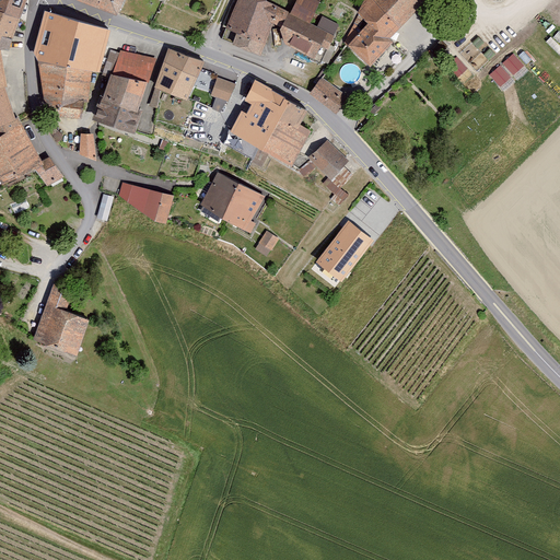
[(25,0),(0,0),(0,14),(19,22),(25,0)]
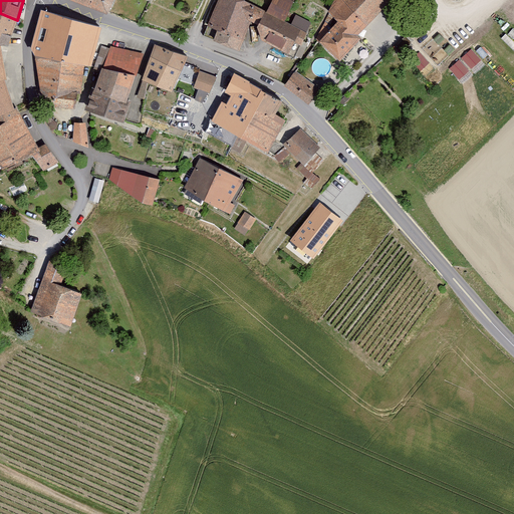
[(73,0),(106,14),(114,0),(73,0)]
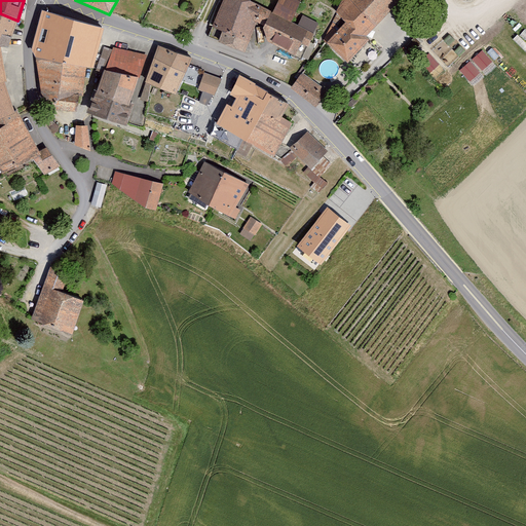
[(272,14),(242,0),(222,0),(212,27),(222,31),(218,42),(247,53),(256,24),(266,27),(272,14)]
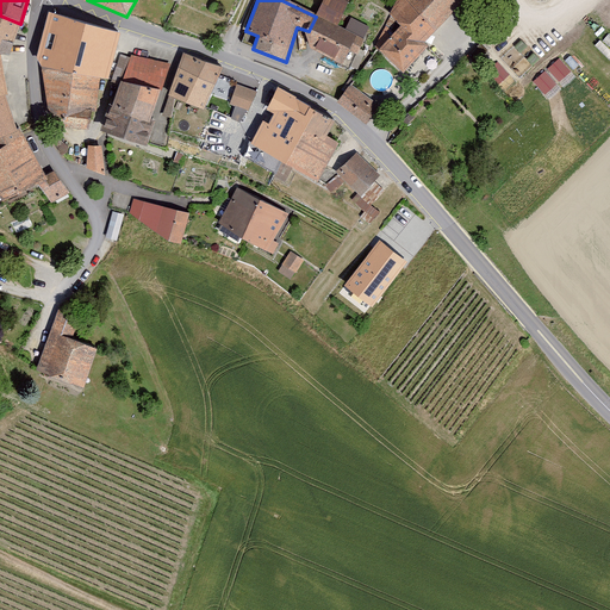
[(342,68),(358,38),(338,27),(349,2),(344,0),(324,0),(316,17),(309,31),(306,36),(309,53),(342,68)]
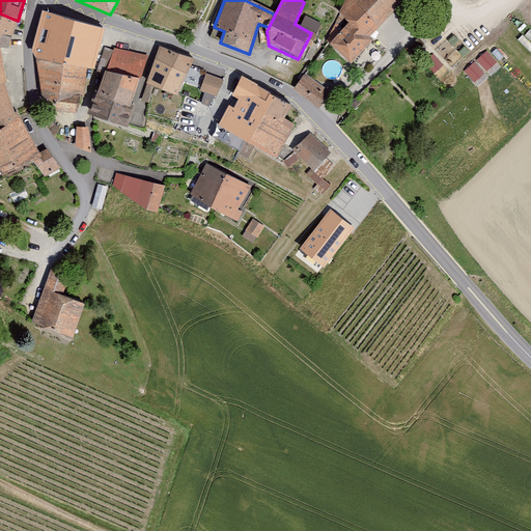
[(351,24),(331,46),(351,62),(372,42),(368,36),(407,0),(345,0),(339,15),(351,24)]
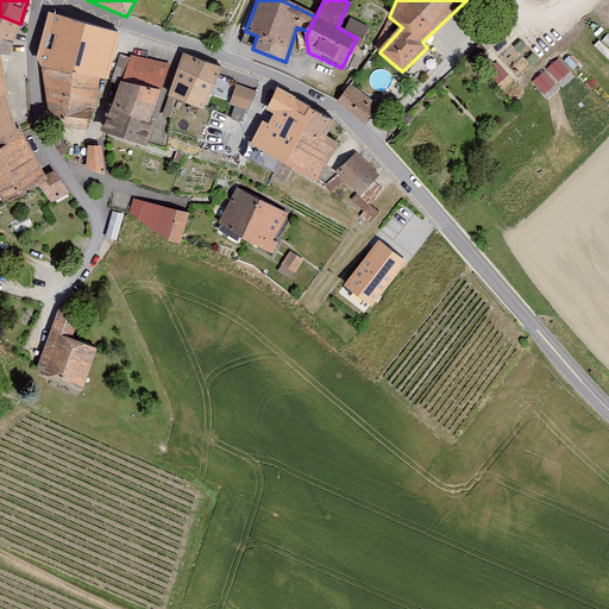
[(119,35),(49,13),(38,58),(41,66),(108,80),(119,35)]
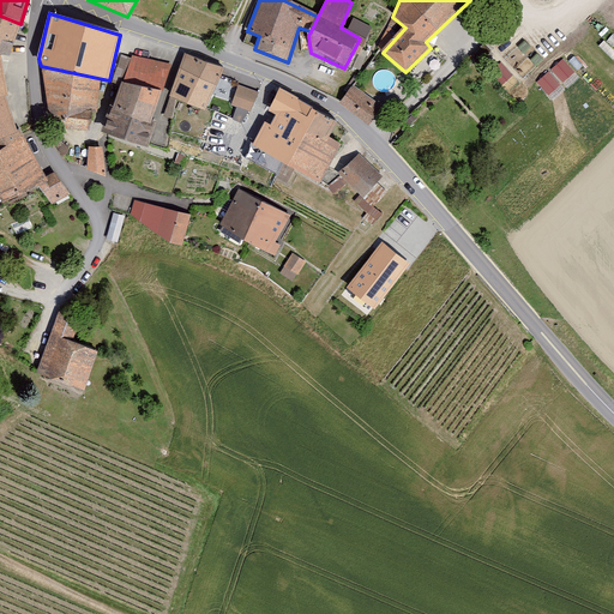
[(20,24),(0,16),(0,58),(11,56),(20,24)]
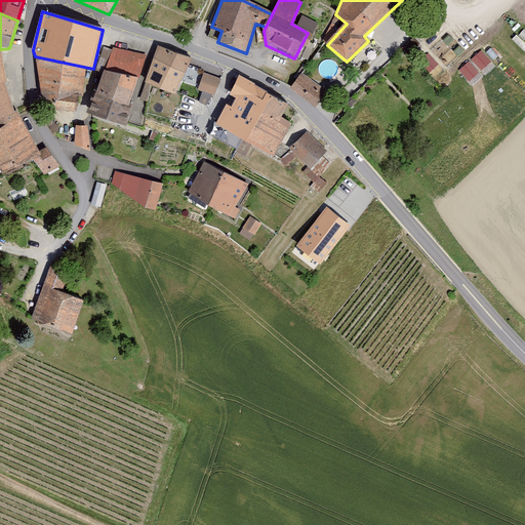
[(114,47),(91,114),(124,126),(148,56),(114,47)]
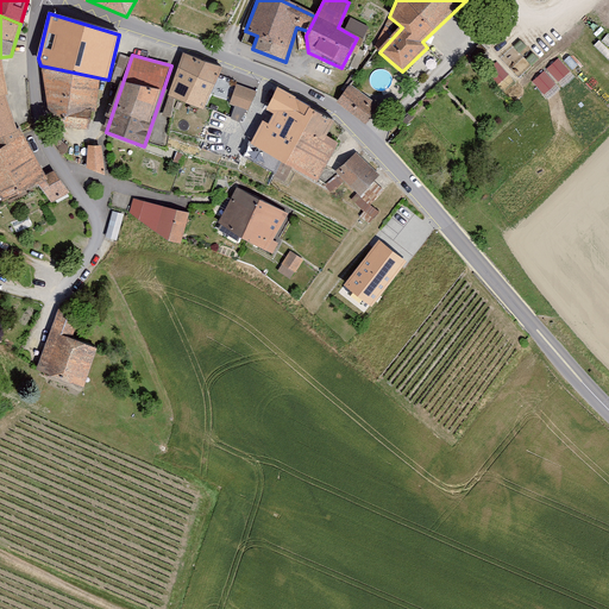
[(560,82),(562,85),(575,74),(560,56),(532,80),(544,95),(560,82)]
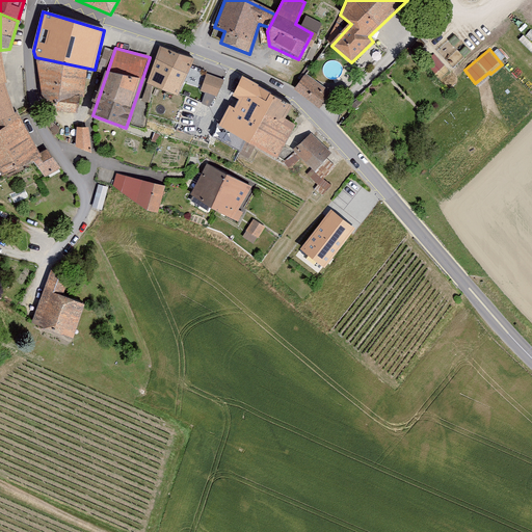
[(160,50),(149,83),(177,96),(191,61),(160,50)]
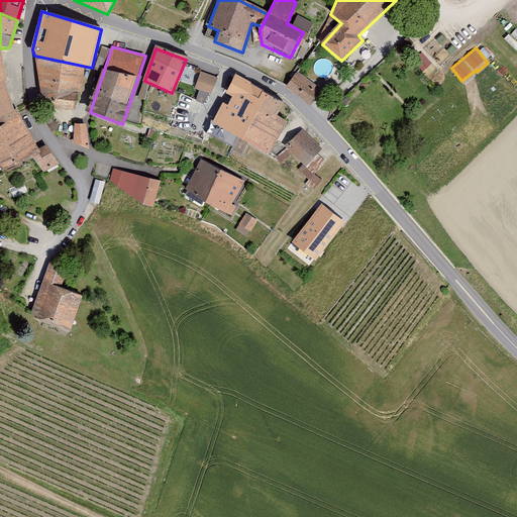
[(92,68),(34,56),(45,105),(75,110),(77,97),(81,97),(83,70),(91,70),(92,68)]
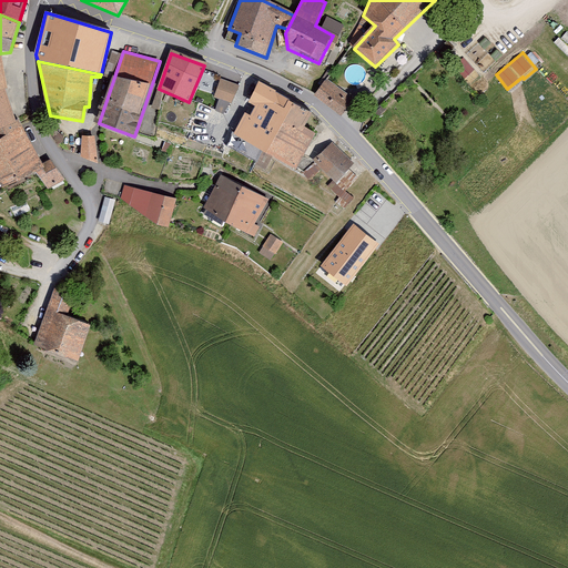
[(357,97),(327,77),(316,94),(344,114),(357,97)]
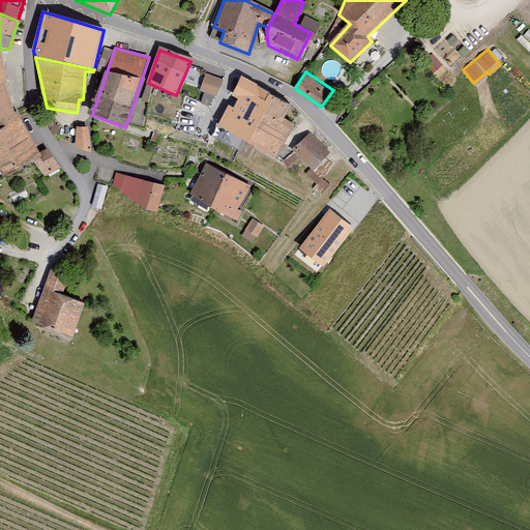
[(187,87),(183,98),(202,109),(207,95),(215,99),(223,82),(206,76),(200,94),(187,87)]
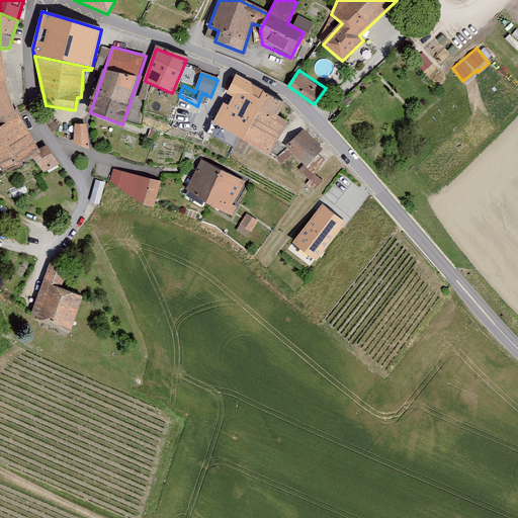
[(235,152),(267,96),(237,75),(226,94),(228,96),(206,135),(235,152)]
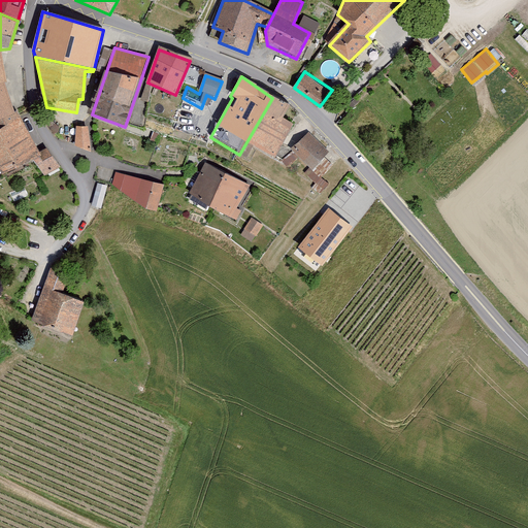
[(0,85),(0,119),(13,113),(7,84),(0,85)]
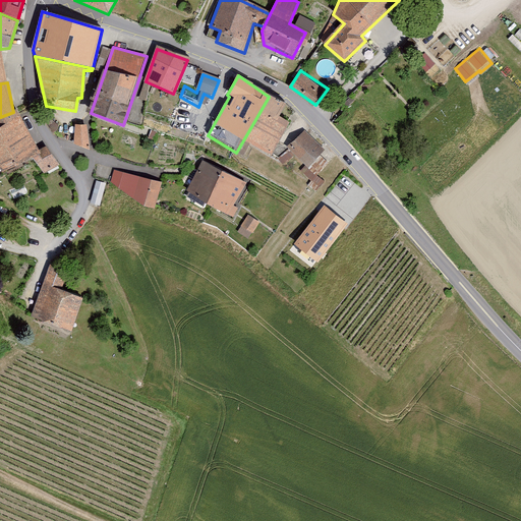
[(252,145),(273,154),(290,123),(279,116),(286,105),(269,97),(236,153),(245,156),(252,145)]
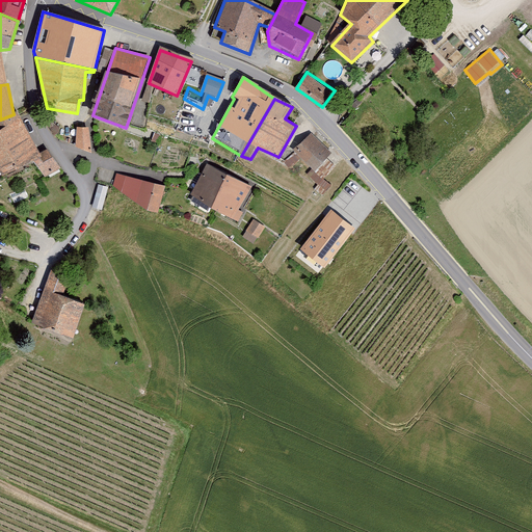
[(0,173),(4,179),(31,164),(37,157),(14,114),(0,120),(0,173)]
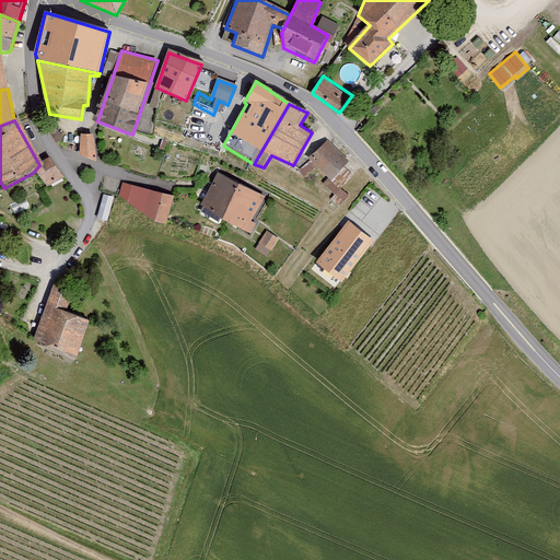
[(94,137),(81,138),(79,155),(96,163),(94,137)]
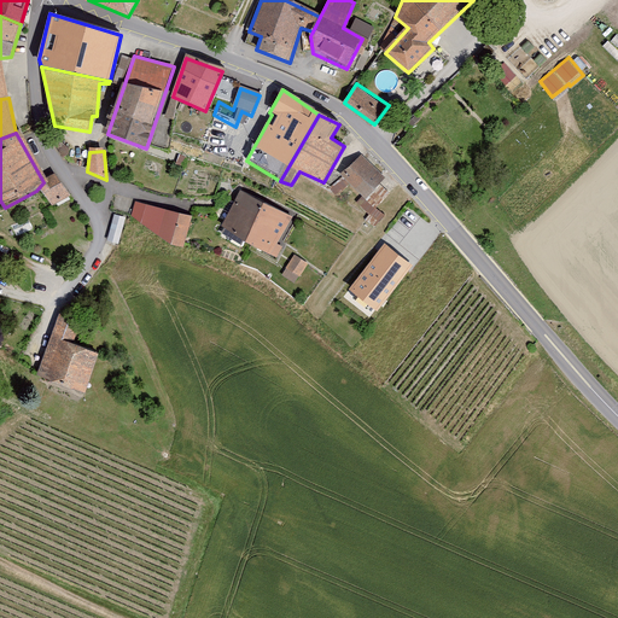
[(383,185),(360,161),(339,178),(367,202),(383,185)]
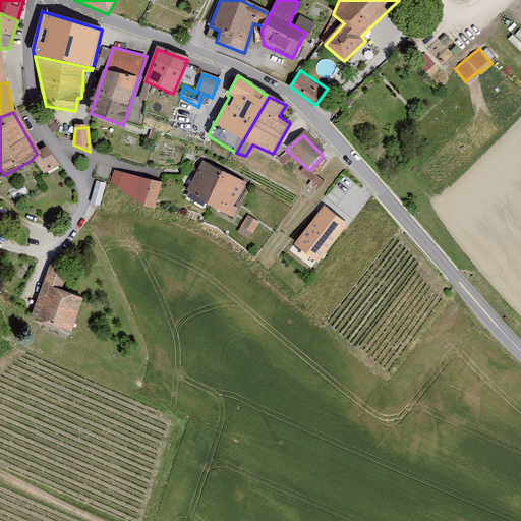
[(60,165),(46,147),(39,150),(34,160),(44,174),(60,165)]
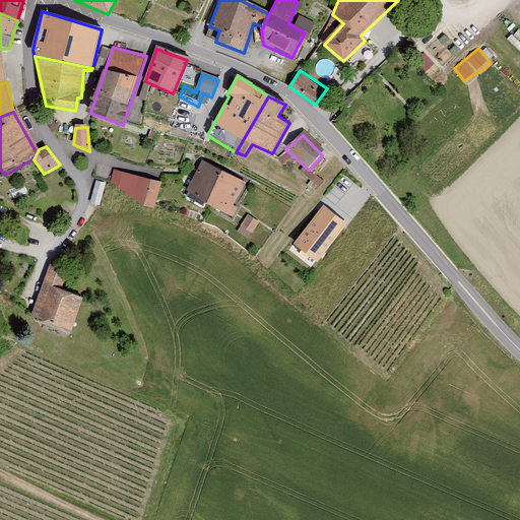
[(222,172),(203,161),(185,192),(206,204),(222,172)]
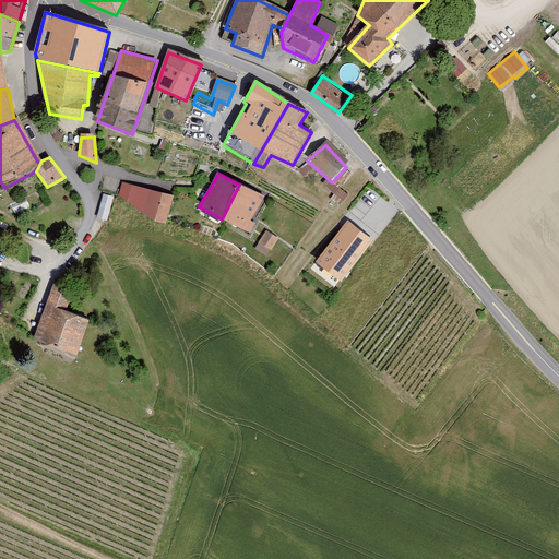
[(125,185),(120,201),(156,221),(166,224),(173,198),(125,185)]
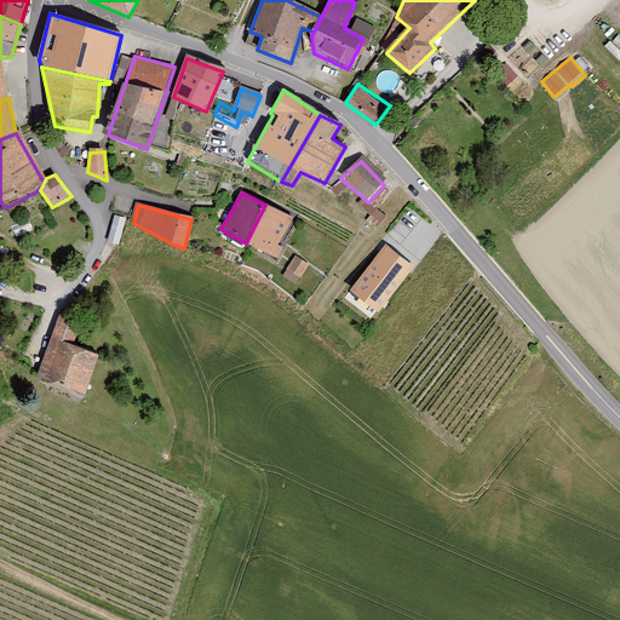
[(292,219),(265,205),(246,244),(276,260),(283,248),(279,244),(292,219)]
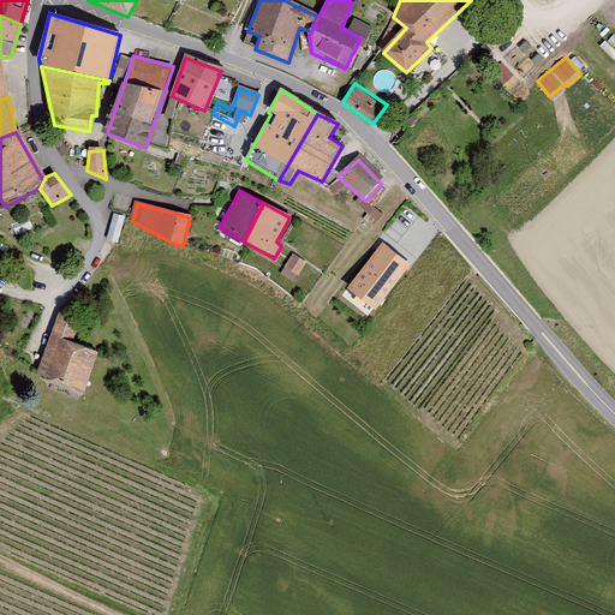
[(114,218),(107,243),(117,245),(124,221),(114,218)]
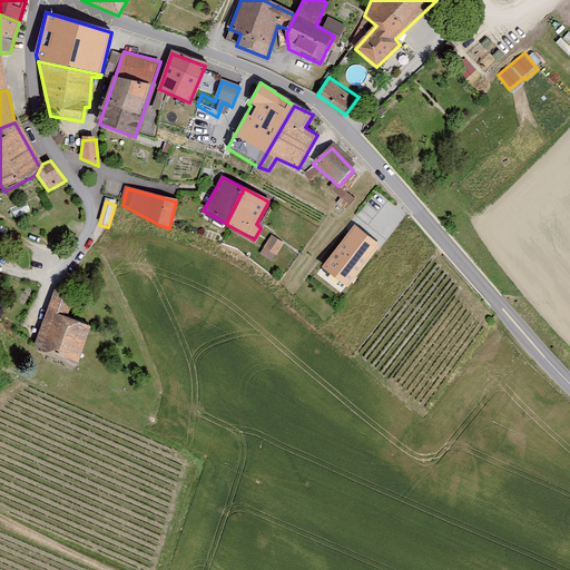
[(354,224),(322,267),(349,287),(381,245),(354,224)]
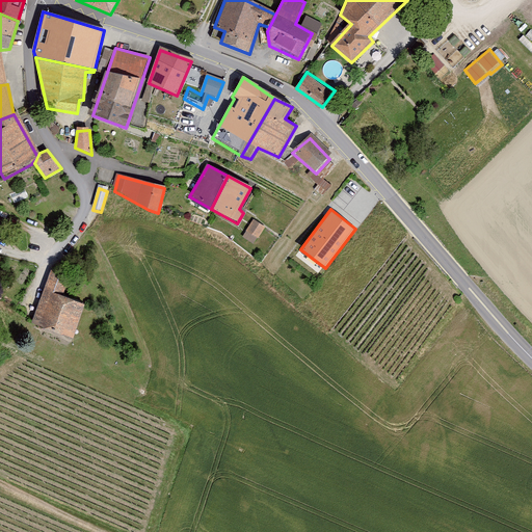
[(254,223),(243,238),(254,245),(263,230),(254,223)]
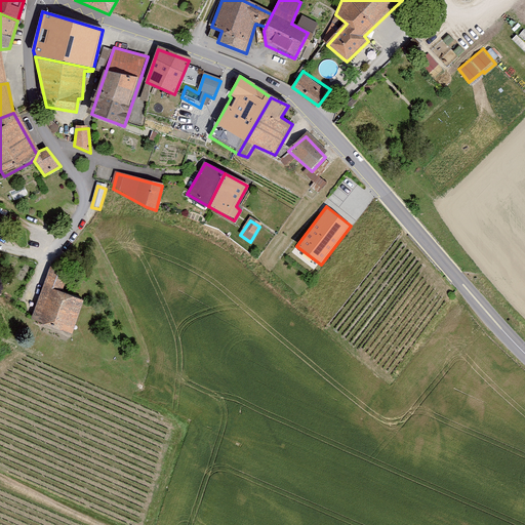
[(49,269),(30,320),(70,335),(83,300),(61,291),(67,275),(49,269)]
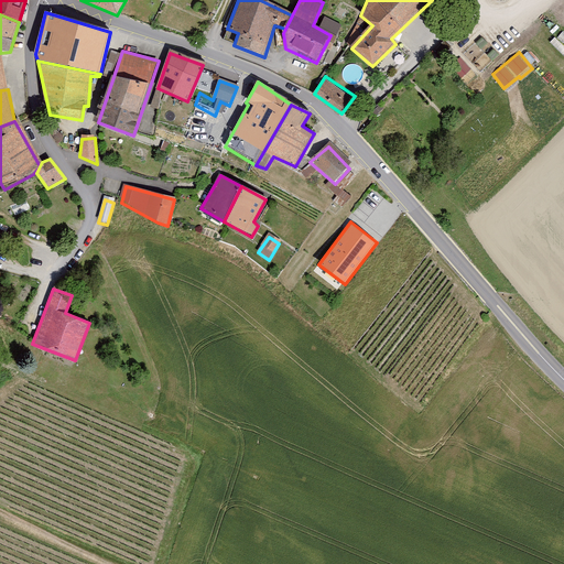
All buildings are outlined.
